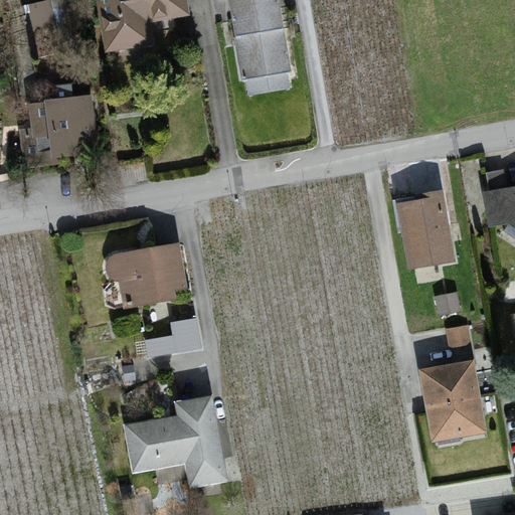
[(51,0),(44,0),(27,4),(39,57),(63,51),(51,0)]
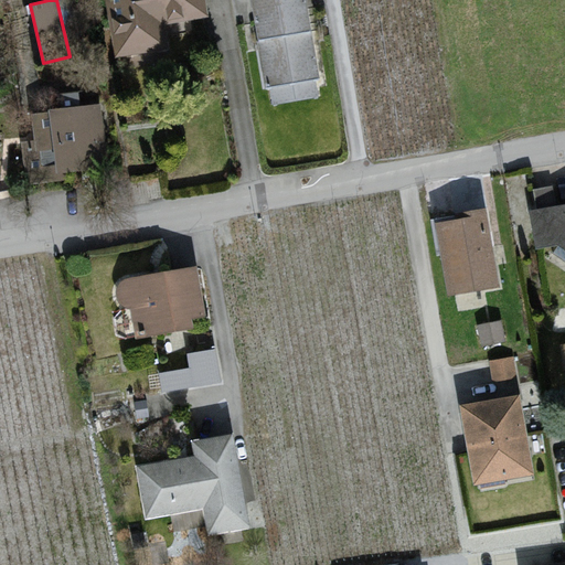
[(106,0),(116,56),(167,49),(162,20),(206,13),(204,0),(106,0)]
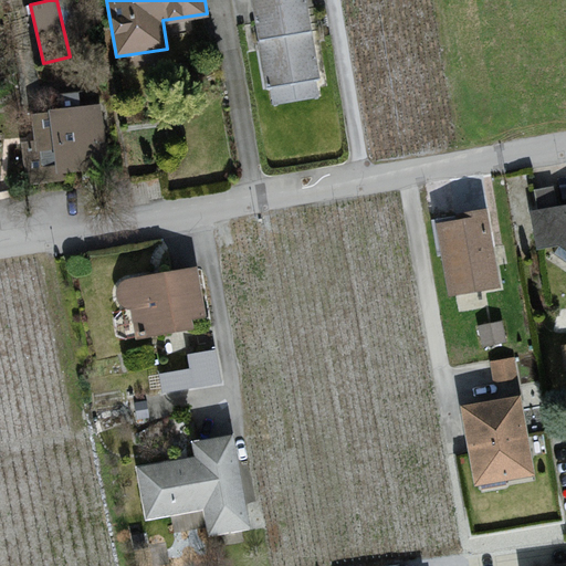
[(252,0),(266,79),(272,82),(275,102),(321,94),(304,0),(252,0)]
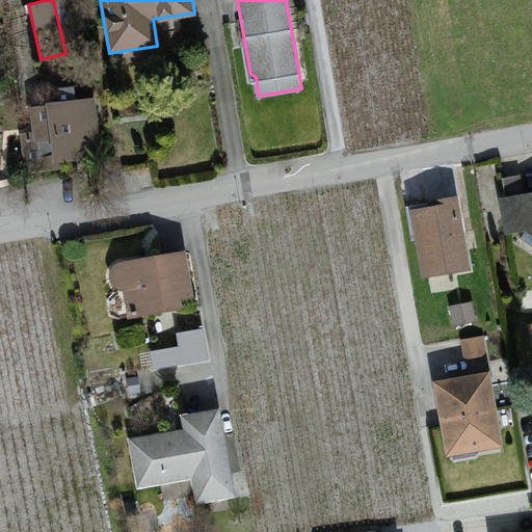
[(95,98),(30,106),(33,133),(19,134),(23,169),(103,160),(95,98)]
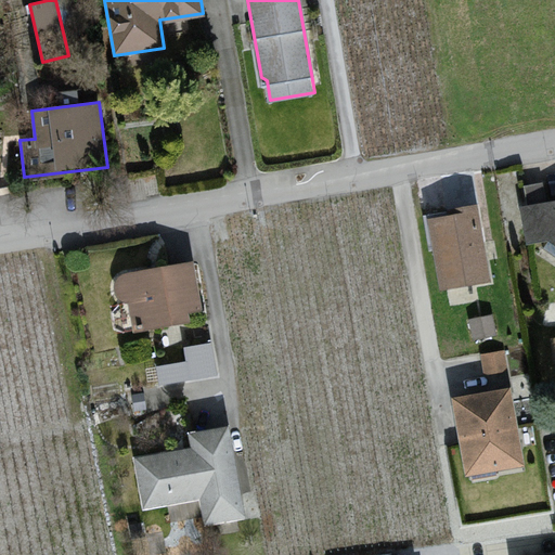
[(554,198),(518,205),(524,244),(553,240),(554,240),(554,198)]
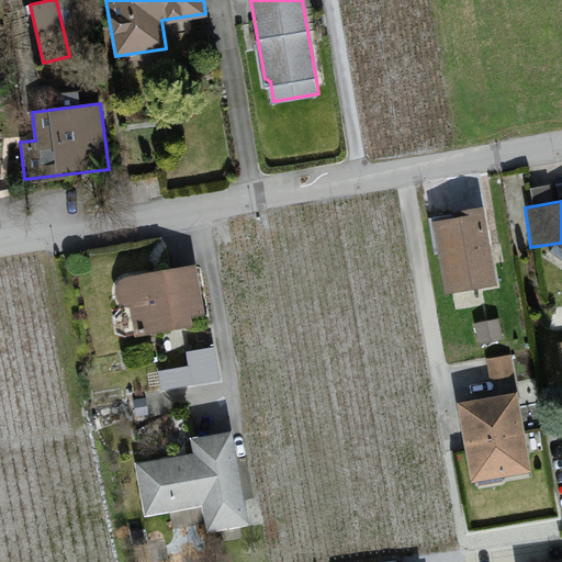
[(482,211),(431,218),(442,290),(493,282),(482,211)]
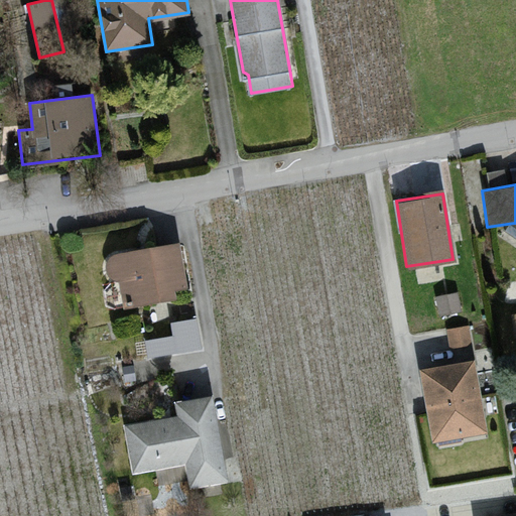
[(178,241),(111,254),(115,277),(124,275),(127,290),(135,292),(136,300),(187,291),(178,241)]
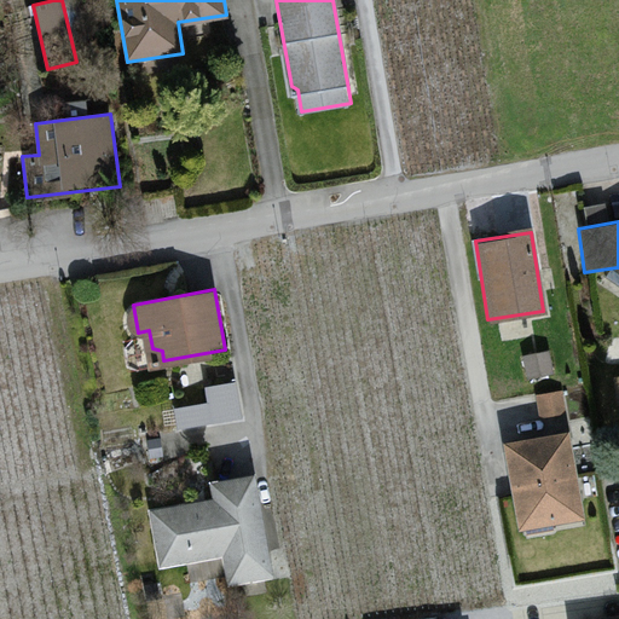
[(547,353),(522,357),(526,380),(550,376),(547,353)]
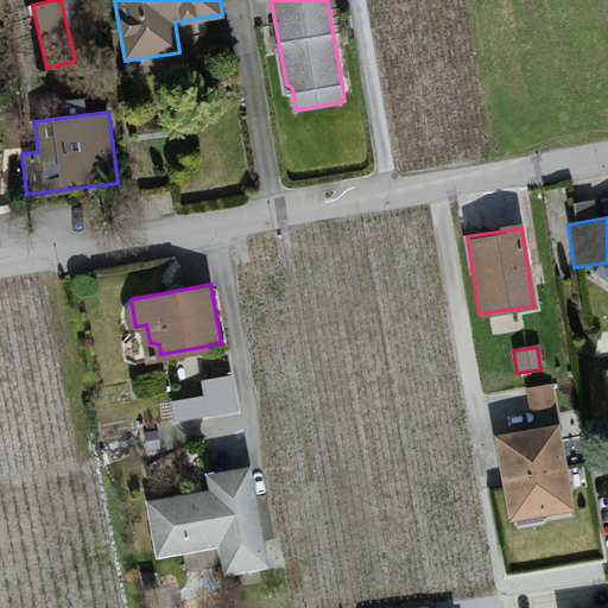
[(204,399),(170,404),(173,424),(241,416),(235,372),(201,377),(204,399)]
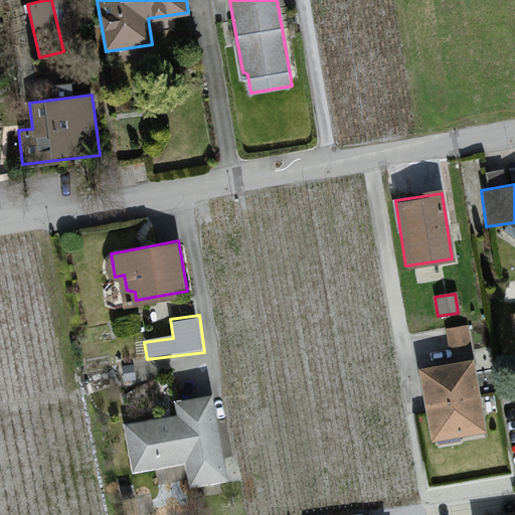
[(466,325),(446,328),(449,347),(469,344),(466,325)]
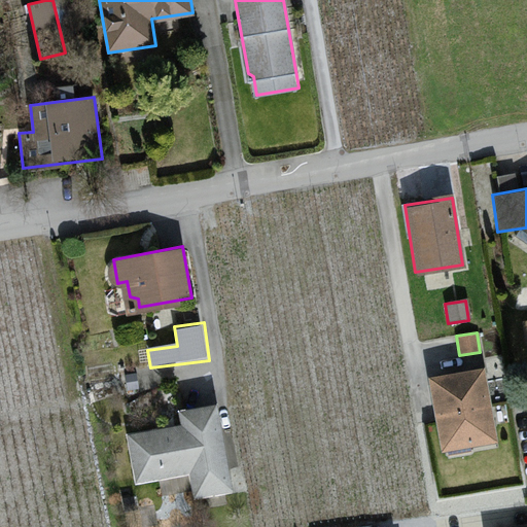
[(483,366),(429,377),(443,449),(496,440),(483,366)]
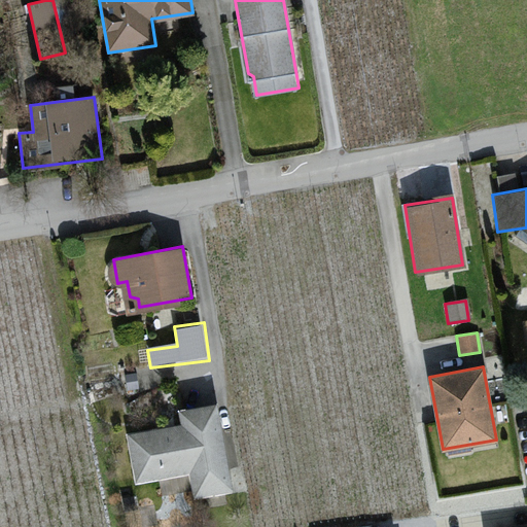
[(184,428),(124,436),(130,483),(188,475),(192,497),(230,492),(217,402),(181,407),(184,428)]
